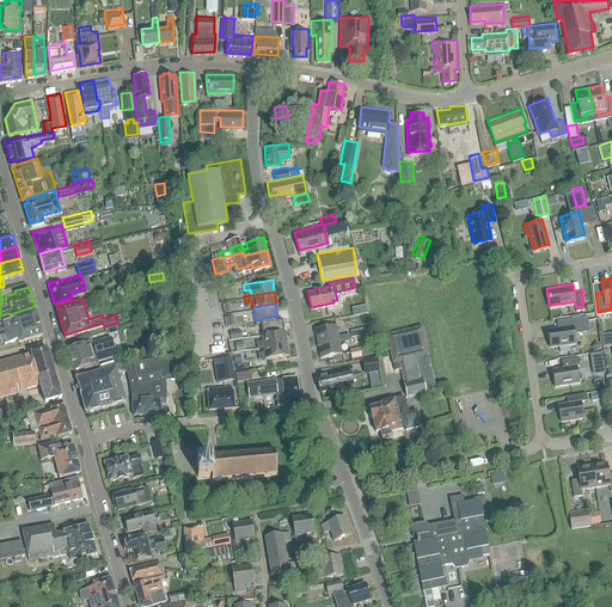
[(0,341),(17,336),(18,338),(42,331),(35,306),(10,314),(10,316),(1,318),(2,324),(1,325),(1,324),(0,324),(0,341)]
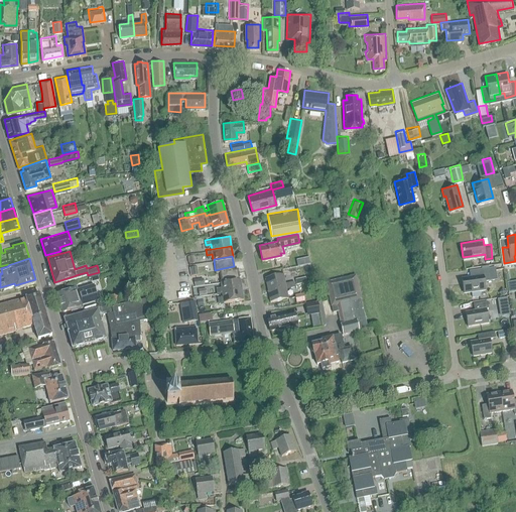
[(483,278),(496,276),(495,264),(475,267),(476,274),(462,276),(464,289),(472,288),(472,294),(479,293),(479,287),(485,286),(483,278)]
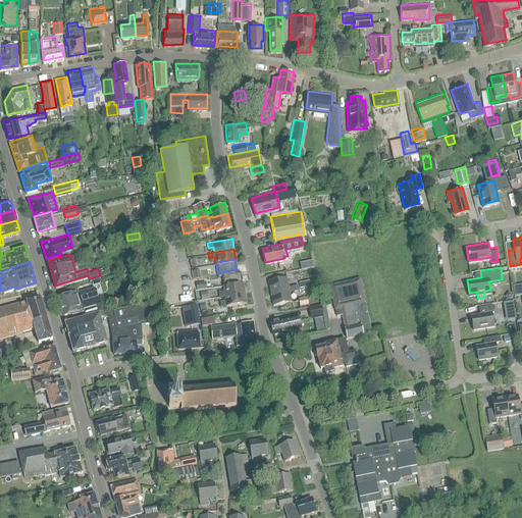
[(241,269),(237,269),(221,272),(223,282),(242,280),(241,269)]
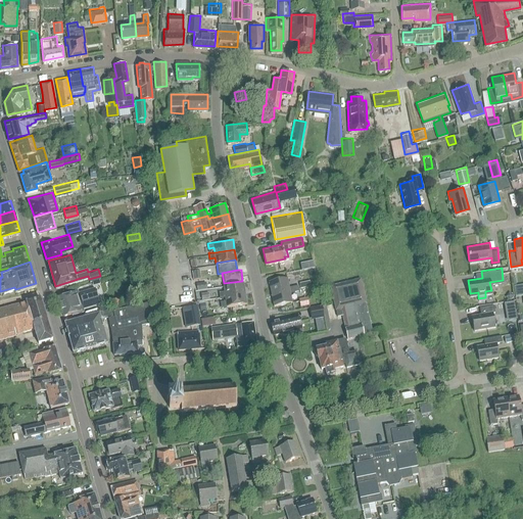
[(269,279),(272,291),(299,285),(298,283),(289,285),(287,275),(269,279)]
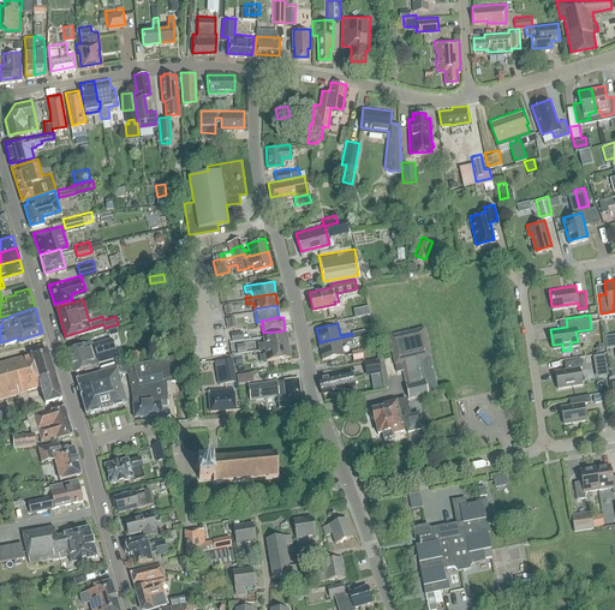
[(394,362),(401,360),(406,383),(405,383),(408,395),(437,388),(429,353),(430,353),(424,323),(387,333),(394,362)]
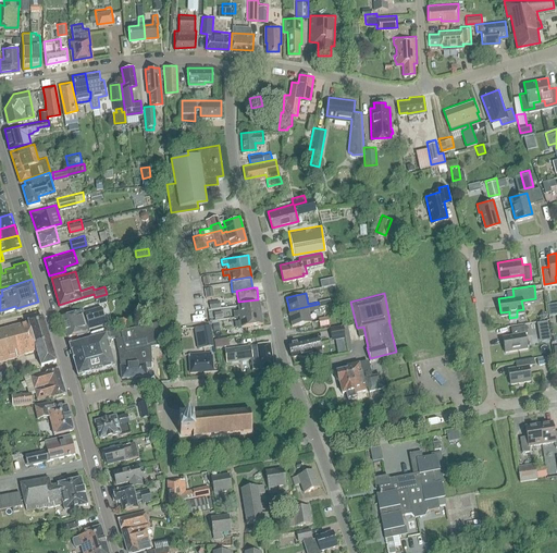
[(234,315),(239,314),(261,310),(259,298),(258,299),(238,302),(237,302),(238,308),(233,308),(234,315)]
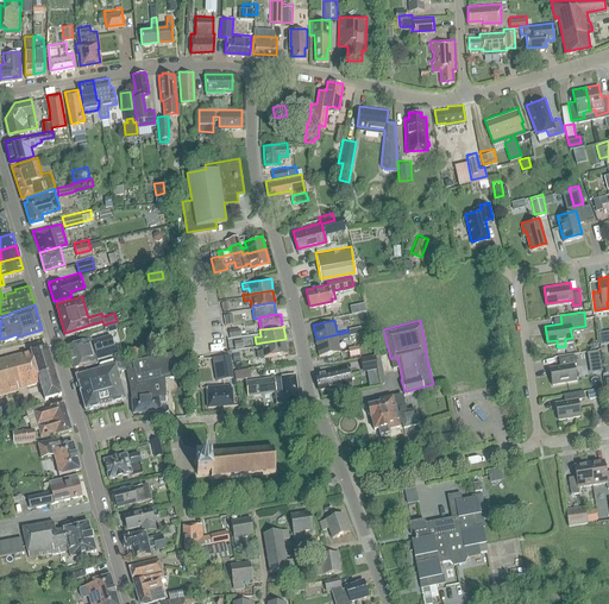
[(608,329),(598,332),(600,341),(608,339),(608,329)]
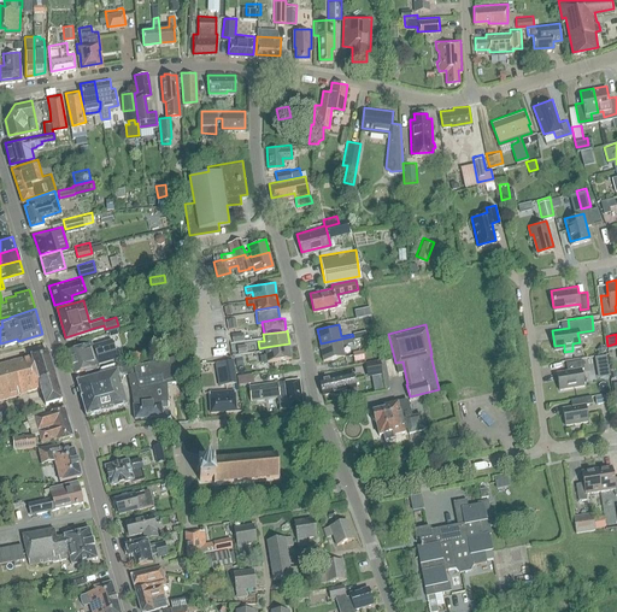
[(78,345),(68,348),(75,370),(84,366),(84,369),(98,364),(95,352),(113,347),(111,336),(92,342),(90,339),(78,342),(78,345)]
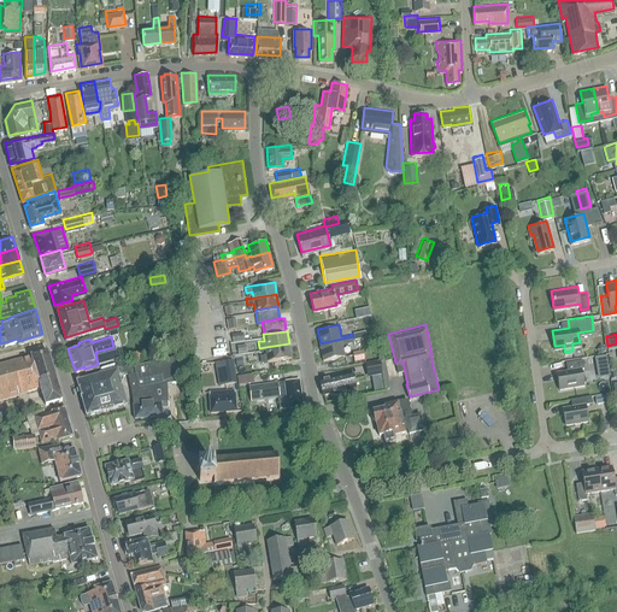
[(353,336),(321,343),(323,358),(345,353),(342,342),(353,340),(353,336)]
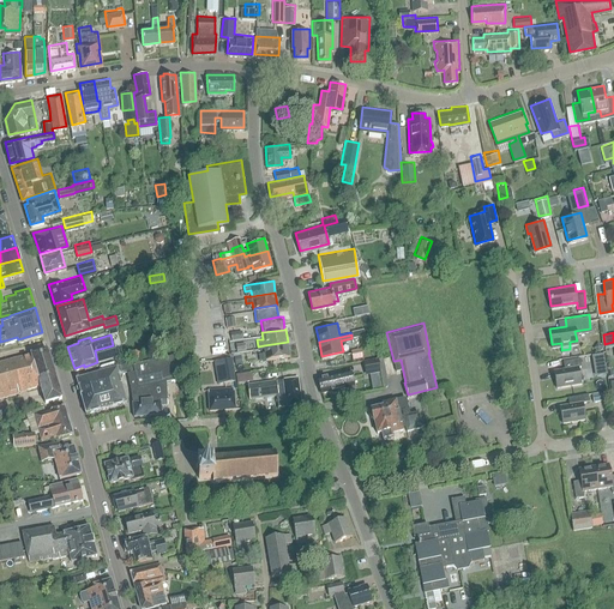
[(288,342),(264,345),(264,350),(258,351),(259,357),(265,356),(265,357),(289,354),(288,342)]
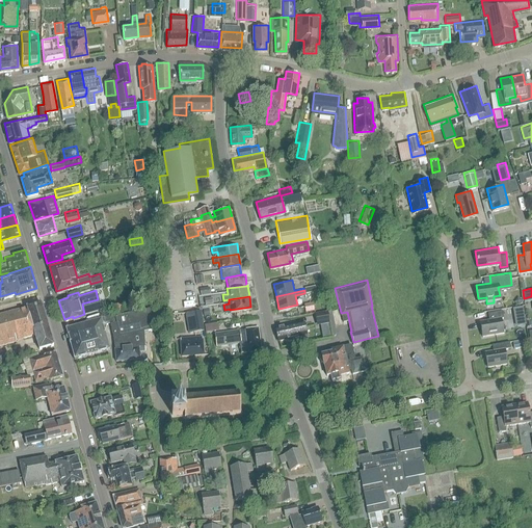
[(312,299),(303,301),(304,309),(314,307),(312,299)]
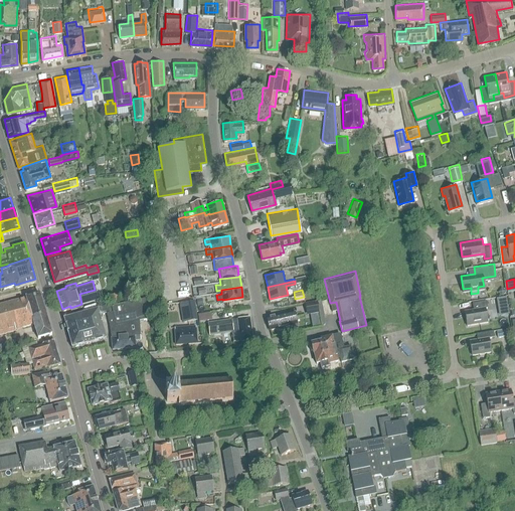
[(51,331),(39,291),(20,296),(20,297),(12,299),(0,302),(0,331),(22,324),(33,320),(37,335),(51,331)]
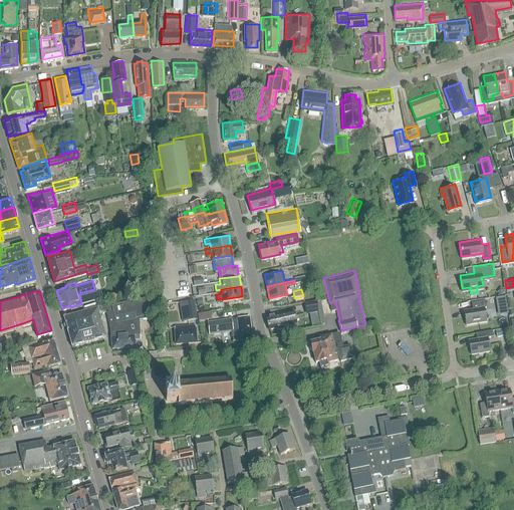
[(502,311),(511,309),(508,292),(499,294),(502,311)]
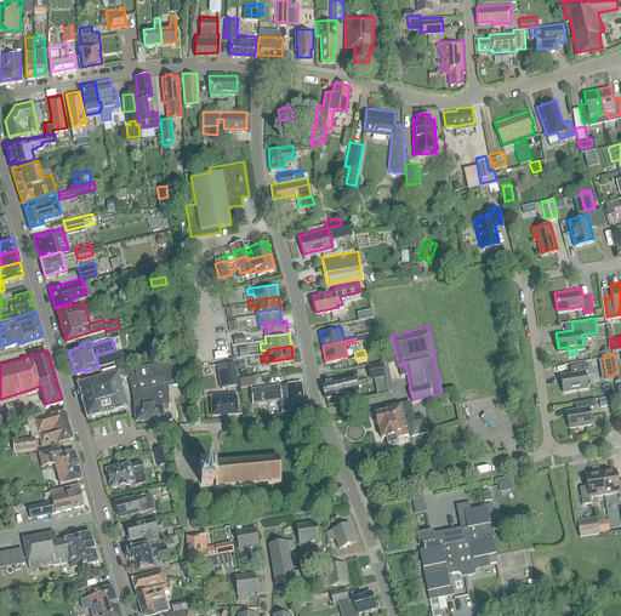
[(129,374),(132,392),(135,418),(163,416),(161,406),(169,405),(167,383),(178,381),(175,358),(130,366),(129,365),(120,366),(120,369),(118,370),(118,369),(77,380),(86,416),(127,404),(119,376),(129,374)]
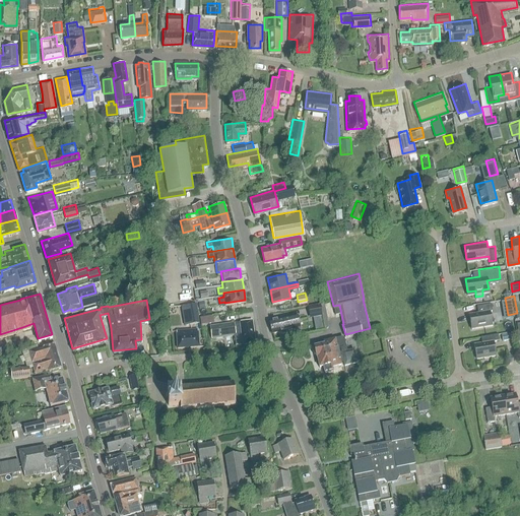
[(186,302),(189,321),(199,319),(196,300),(186,302)]
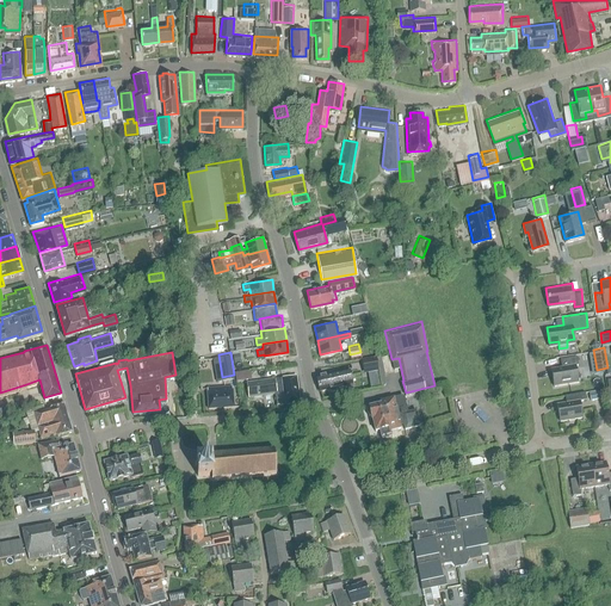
[(375,353),(360,356),(363,370),(378,368),(375,353)]
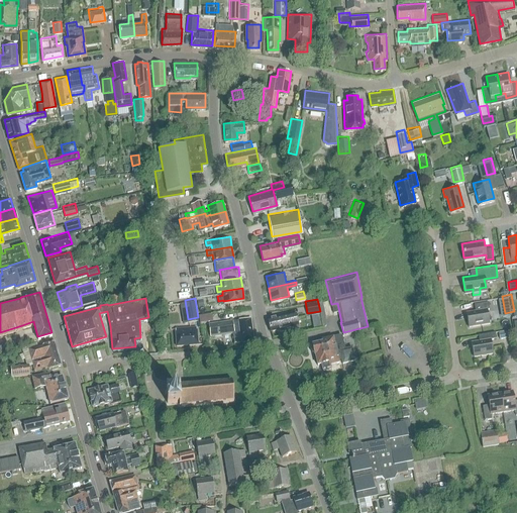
[(488,299),(474,301),(475,308),(466,310),(469,324),(489,320),(486,307),(489,306),(488,299)]
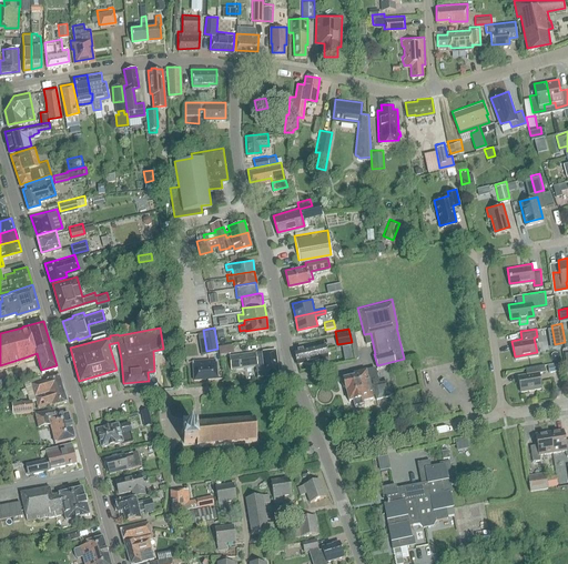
[(223,351),(237,349),(236,341),(222,342),(223,351)]
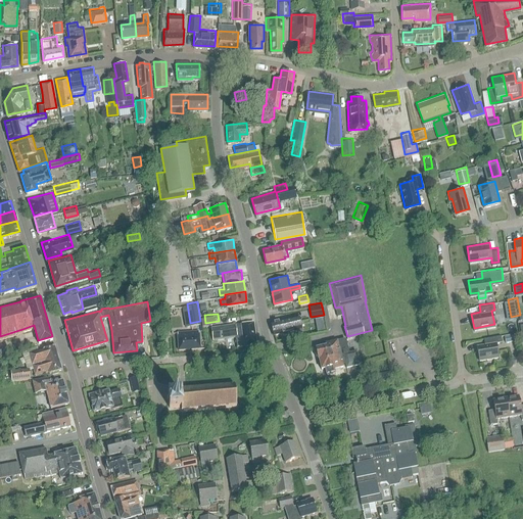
[(298,315),(271,321),(271,323),(273,331),(273,333),(282,331),(282,333),(301,328),(298,315)]
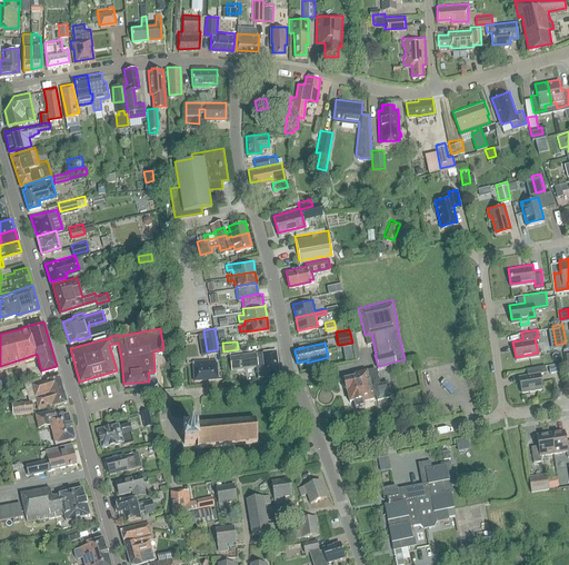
[(257,375),(279,372),(276,347),(229,354),(231,367),(256,364),(257,375)]
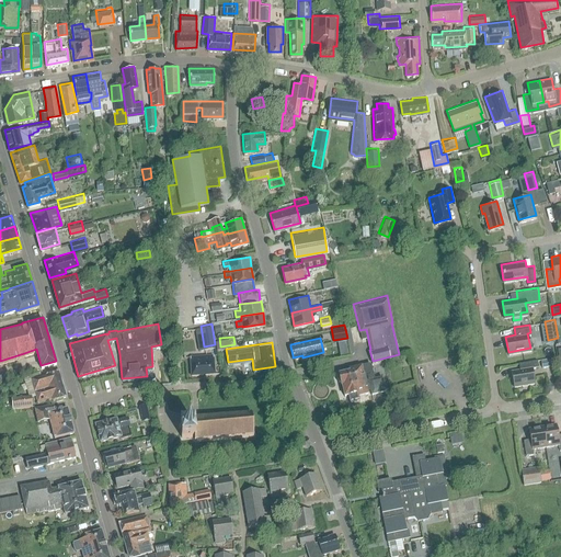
[(214,371),(213,354),(213,351),(190,353),(191,355),(190,355),(191,373),(214,371)]
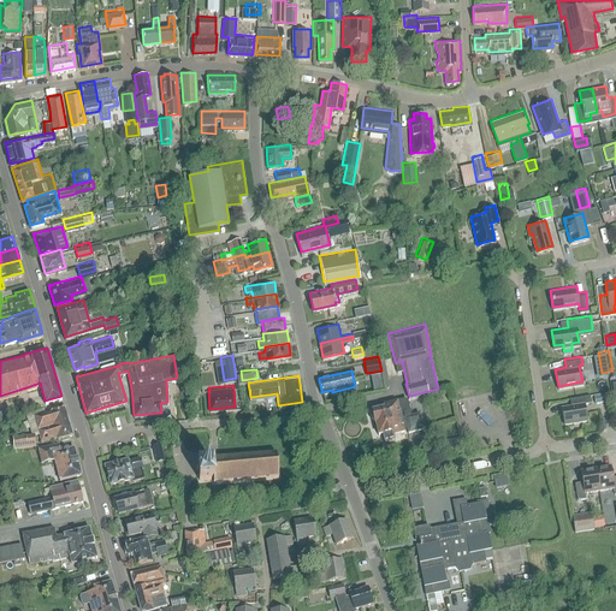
[(584,401),(591,399),(590,392),(573,395),(574,402),(561,404),(564,421),(586,417),(584,401)]
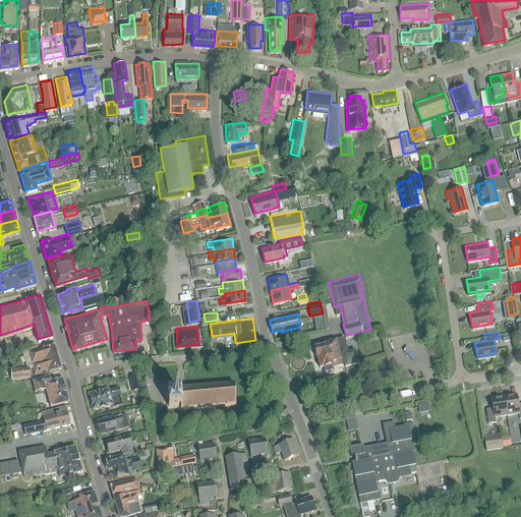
[(325,343),(314,345),(316,355),(320,365),(324,364),(325,370),(333,369),(332,365),(341,363),(340,360),(343,360),(344,364),(357,361),(354,348),(346,350),(343,336),(324,340),(325,343)]
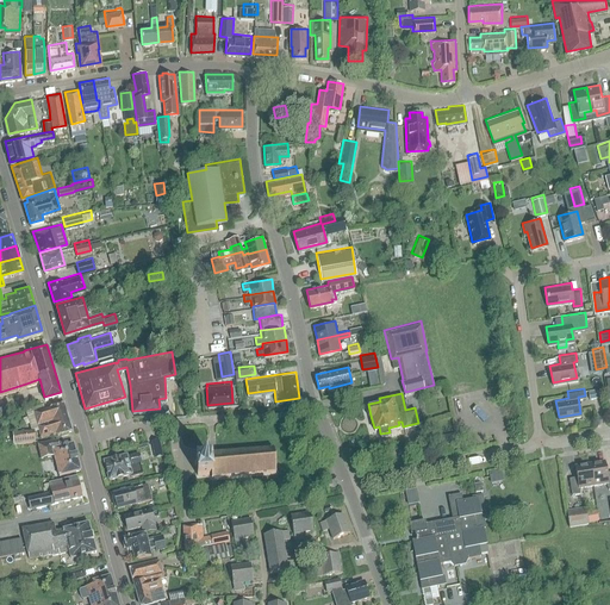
[(72,428),(63,400),(33,409),(35,411),(26,412),(31,426),(38,425),(41,435),(56,429),(57,432),(72,428)]
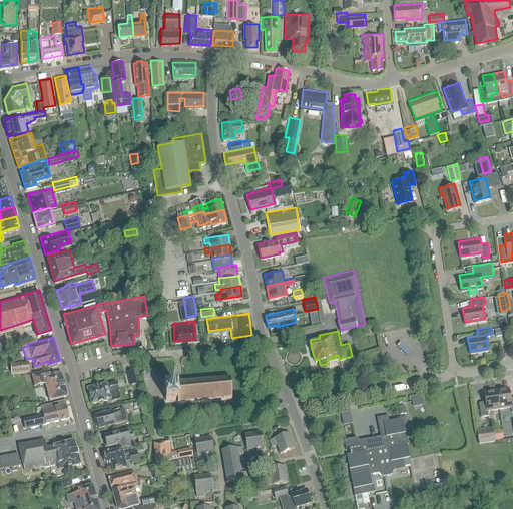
[(366,363),(364,355),(353,358),(354,366),(366,363)]
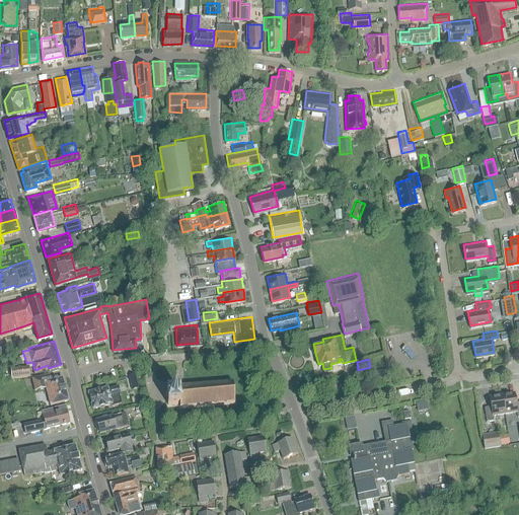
[(28,363),(9,365),(10,375),(29,374),(28,363)]
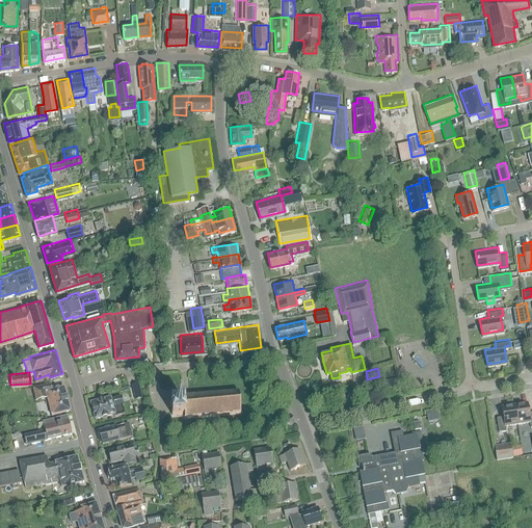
[(398,374),(377,378),(379,388),(400,384),(398,374)]
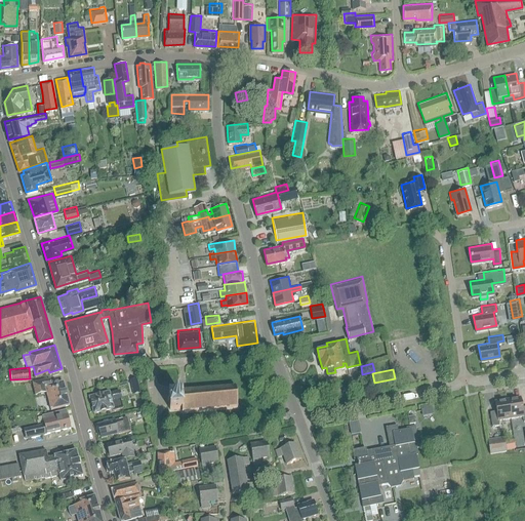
[(69,402),(63,379),(51,383),(50,376),(33,379),(36,392),(46,390),(51,407),(69,402)]
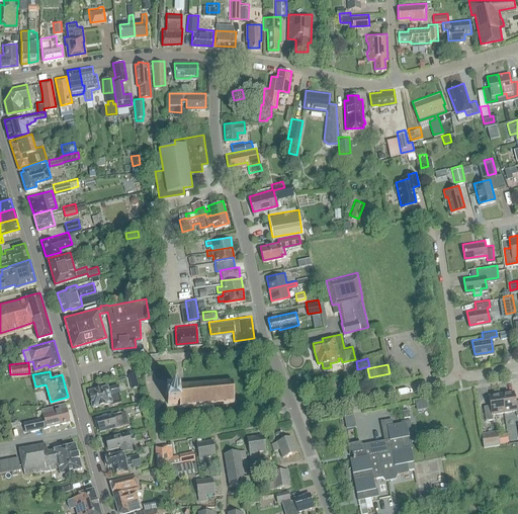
[(130,384),(137,383),(135,371),(127,372),(130,384)]
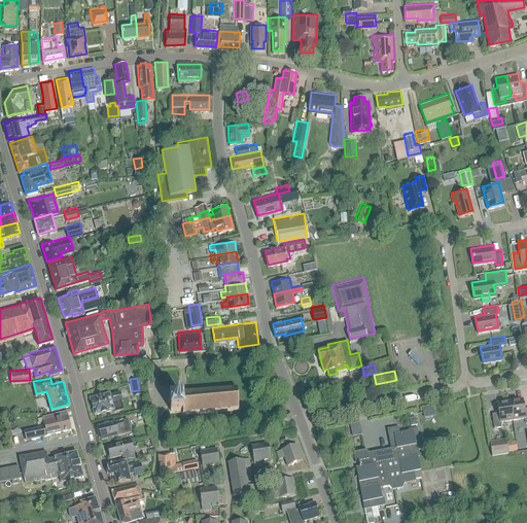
[(180,393),(169,394),(170,408),(184,407),(184,410),(238,405),(236,385),(235,385),(180,390),(180,393)]
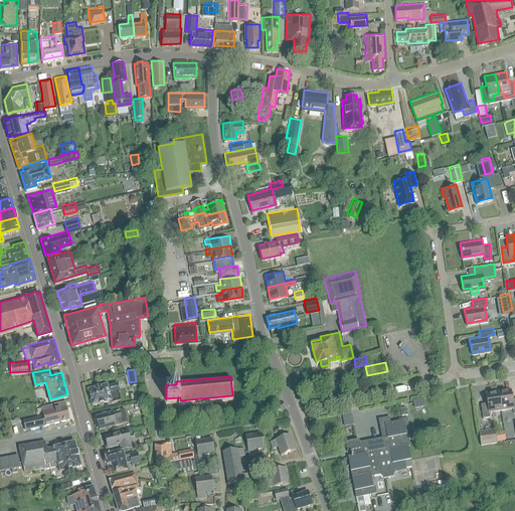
[(94,385),(88,387),(92,402),(110,397),(111,399),(121,397),(117,380),(107,382),(106,382),(100,384),(100,383),(94,385)]
